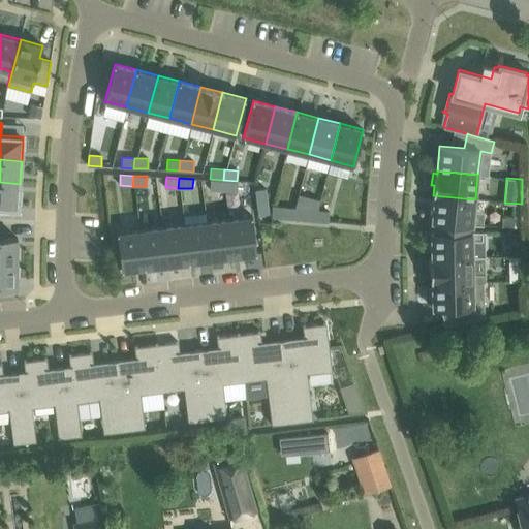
[(223,190),(223,180),(210,179),(210,189),(223,190)]
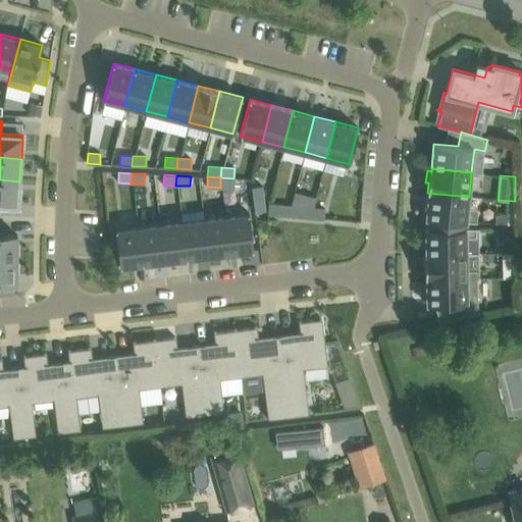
[(233,189),(233,178),(220,177),(220,188),(233,189)]
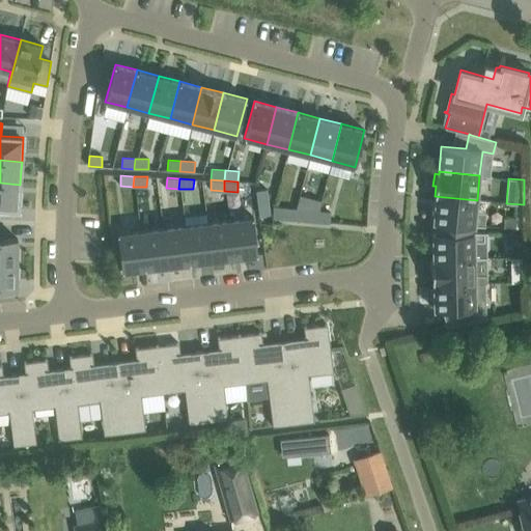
[(0,207),(19,208),(20,185),(0,183),(0,207)]
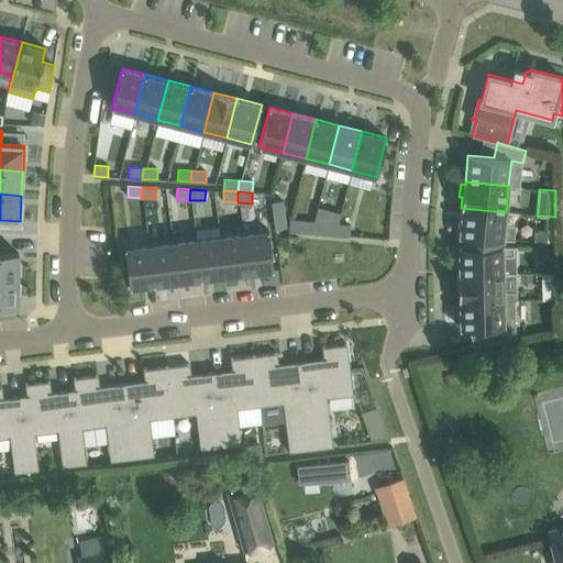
[(282,200),(271,201),(273,216),(284,214),(282,200)]
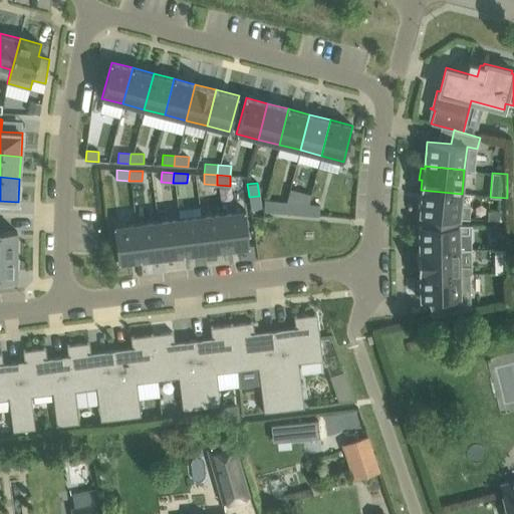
[(460,219),(461,207),(462,194),(421,190),(421,191),(422,191),(420,215),(421,215),(421,225),(422,225),(438,225),(438,217),(456,219),(460,219)]
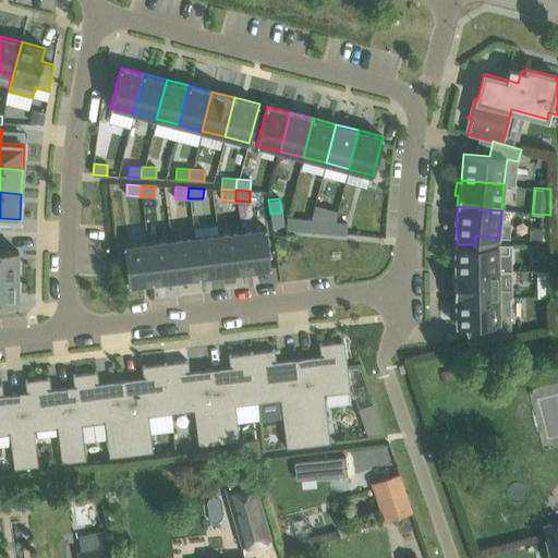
[(301,218),(287,217),(286,228),(300,229),(301,218)]
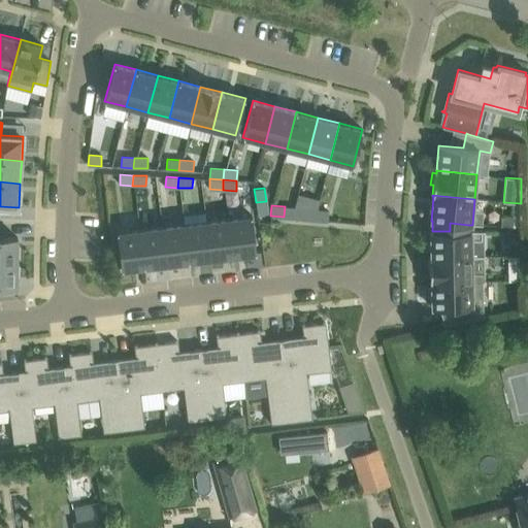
[(315,209),(301,208),(300,219),(314,220),(315,209)]
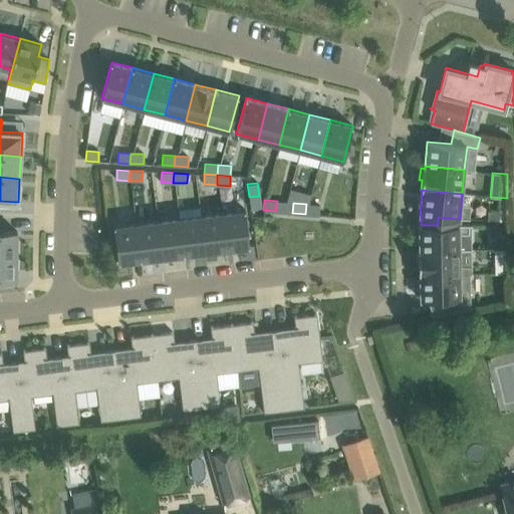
[(319,205),(306,204),(305,214),(318,215),(319,205)]
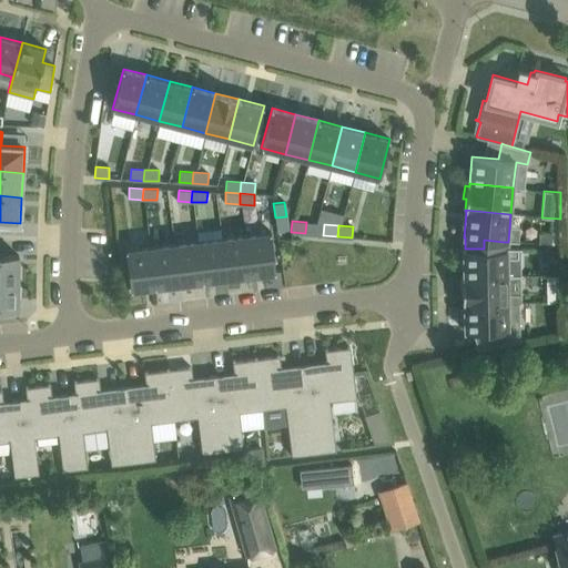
[(220,229),(196,231),(198,241),(202,281),(226,279),(221,237),(220,229)]
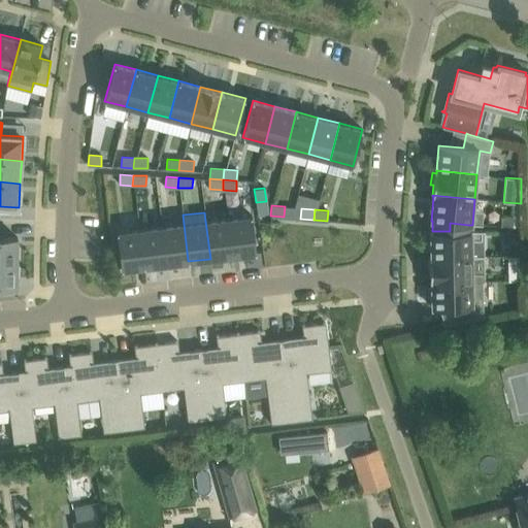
[(252,215),(228,218),(232,256),(256,253),(252,215)]
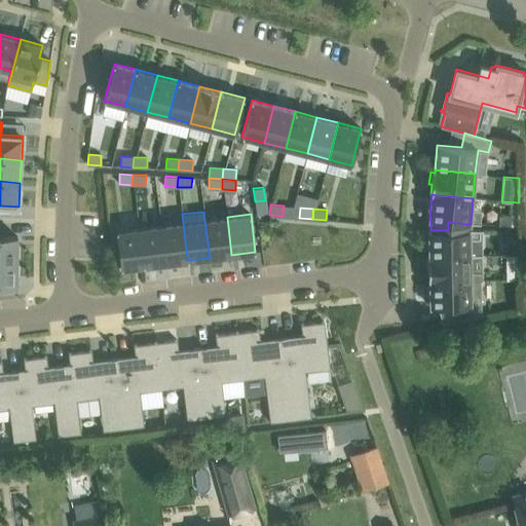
[(512,225),(512,216),(499,216),(499,225),(512,225)]
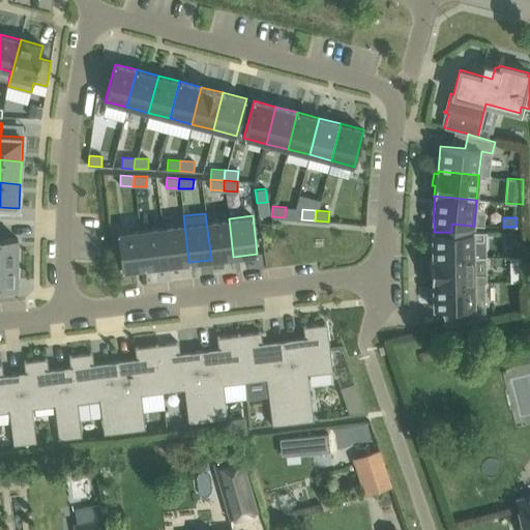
[(229,218),(206,222),(211,260),(233,257),(229,218)]
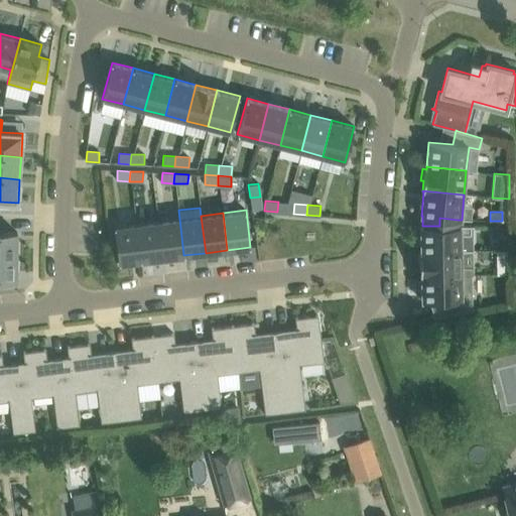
[(421,251),(461,250),(461,236),(473,236),(473,226),(468,226),(461,226),(462,220),(458,220),(439,218),(439,226),(423,226),(422,226),(420,226),(421,251)]
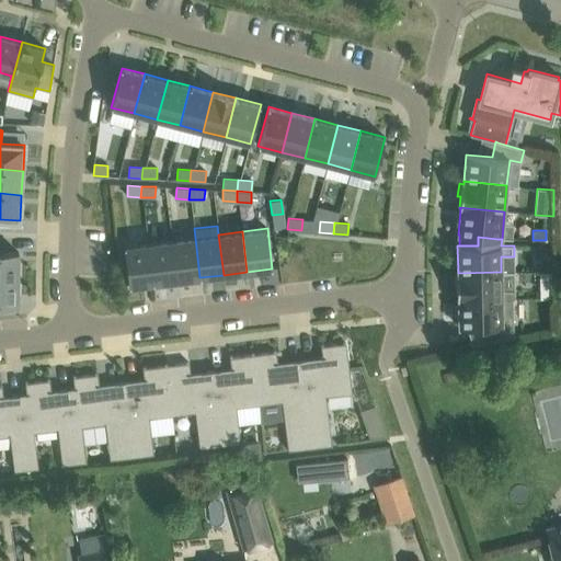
[(195,238),(171,240),(176,281),(199,277),(195,238)]
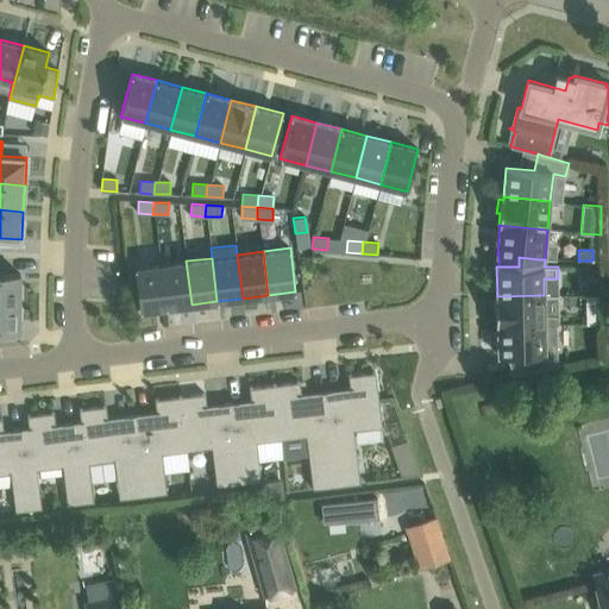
[(186,261),(161,264),(165,308),(192,305),(186,261)]
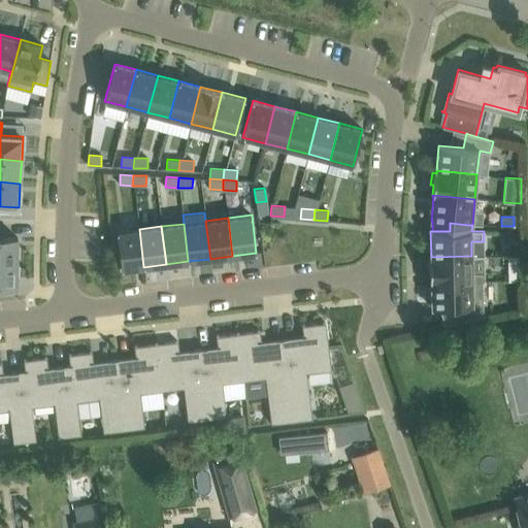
[(139,229),(117,232),(122,269),(143,267),(139,229)]
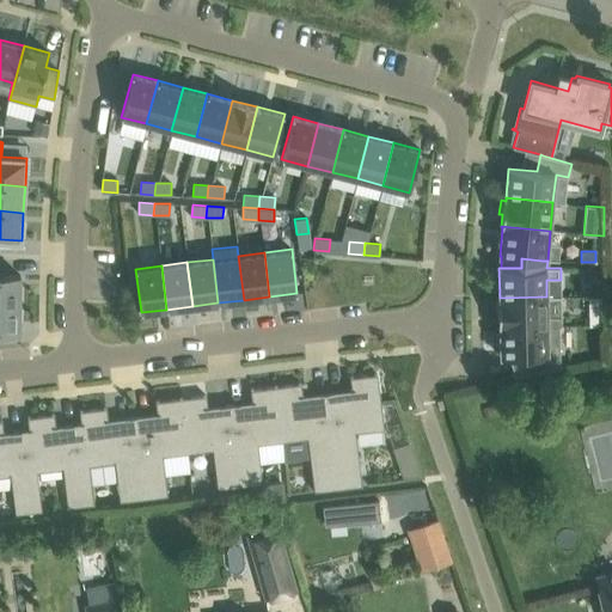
[(594,282),(595,282),(595,269),(583,269),(583,282),(594,282)]
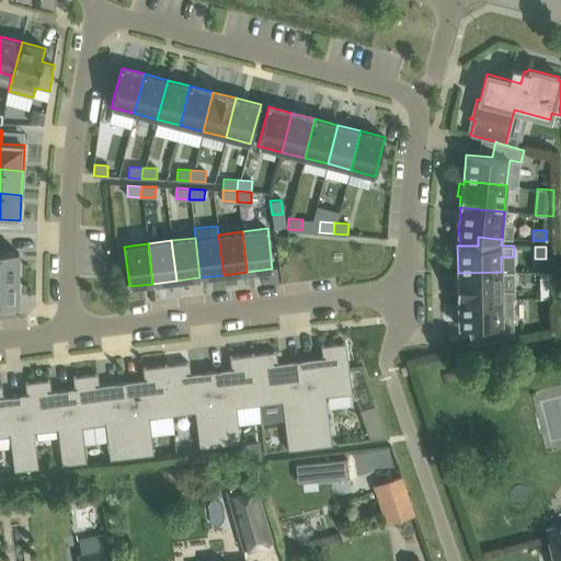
[(0,278),(19,278),(19,252),(0,252),(0,278)]
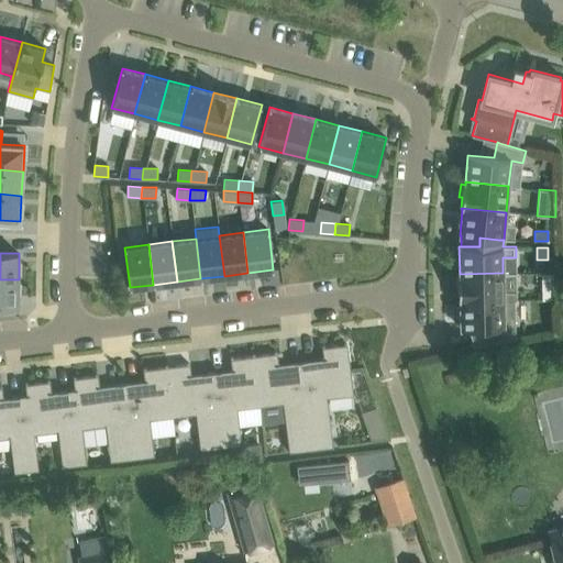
[(517,300),(517,291),(517,273),(503,273),(460,274),(457,274),(459,301),(460,301),(515,300),(517,300)]
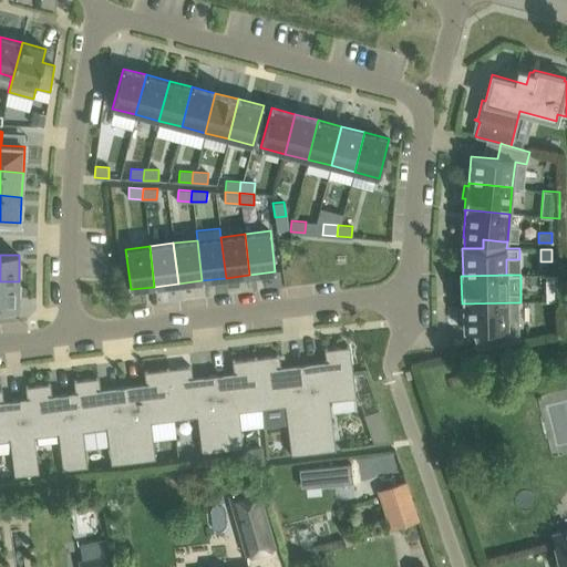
[(546,291),(559,290),(559,275),(558,275),(550,275),(546,276),(546,291)]
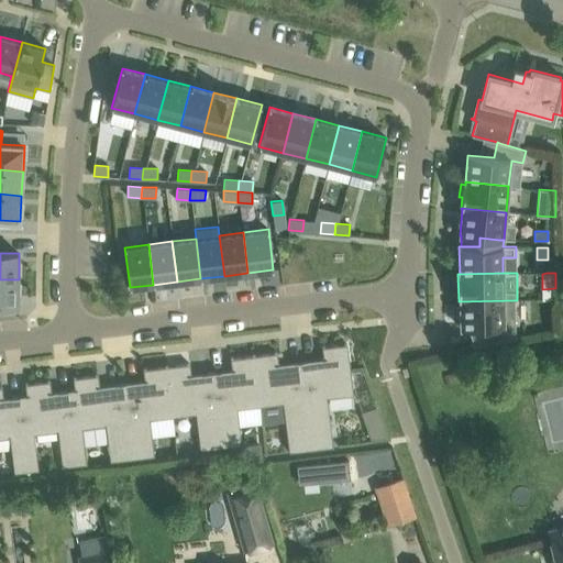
[(0,279),(0,305),(18,306),(19,279),(0,279)]
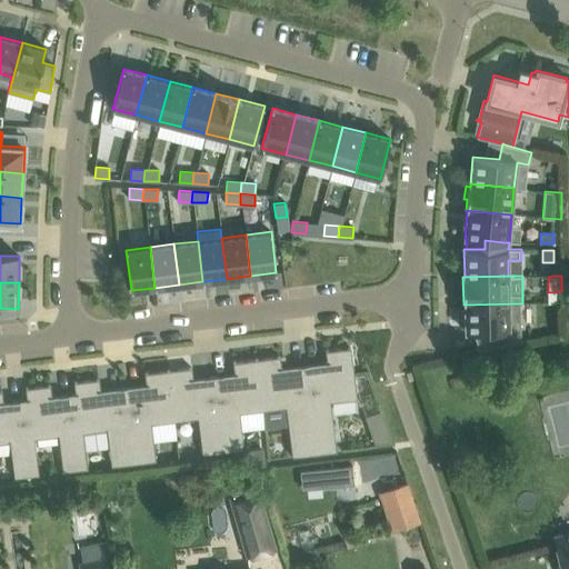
[(520,303),(465,305),(465,311),(462,311),(462,323),(465,323),(466,331),(481,331),(481,349),(478,349),(478,351),(520,341),(520,303)]
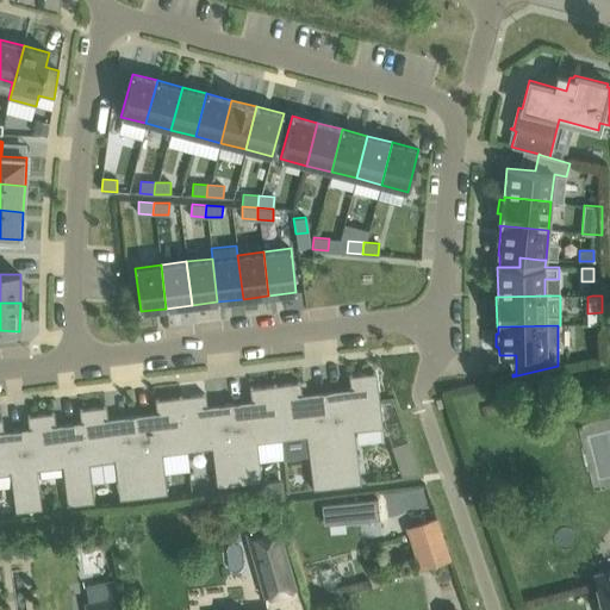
[(324,397),(336,487),(361,484),(354,431),(383,428),(375,374),(350,377),(352,393),(348,393),(348,394),(340,394),(335,396),(334,396),(324,397)]
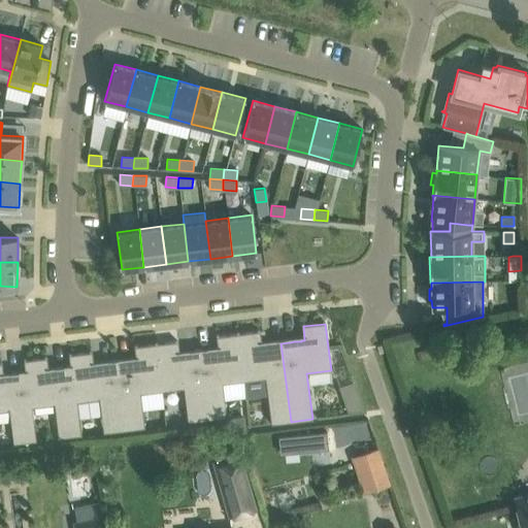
[(281,343),(276,343),(276,344),(274,344),(264,345),(261,345),(260,332),(238,334),(244,381),(265,378),(271,424),(291,422),(281,343)]
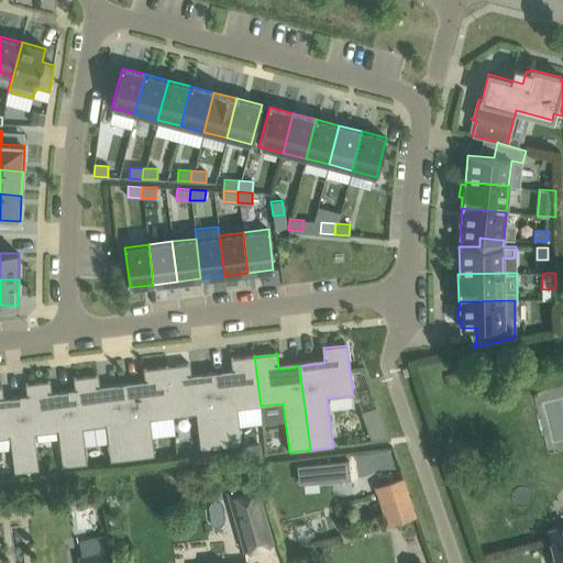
[(212,377),(221,448),(242,444),(238,409),(261,406),(254,356),(231,360),(233,374),(230,375),(228,375),(217,376),(212,377)]
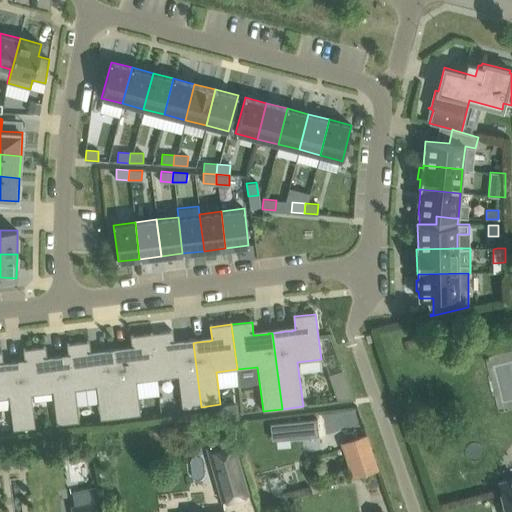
[(152,334),(157,379),(178,377),(182,409),(201,407),(193,343),(189,343),(183,344),(177,345),(174,345),(172,331),(152,334)]
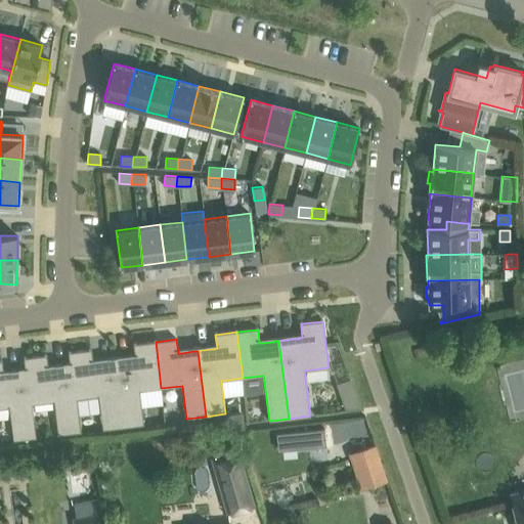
[(161,388),(156,342),(134,345),(136,358),(133,358),(133,359),(122,360),(121,360),(116,360),(124,427),(143,424),(139,391),(161,388)]
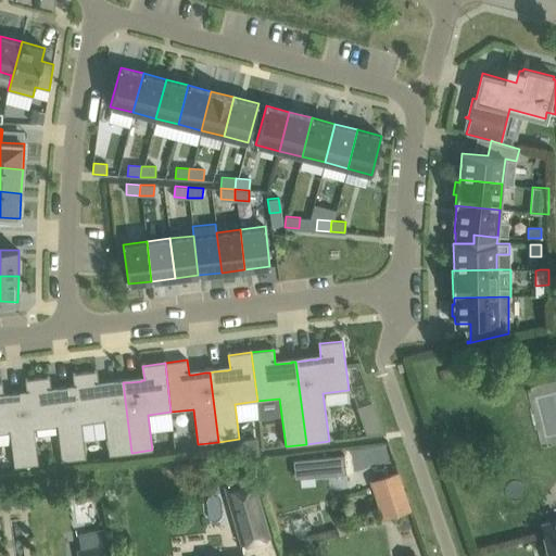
[(74,374),(85,458),(86,458),(81,422),(104,420),(109,455),(131,453),(123,382),(114,383),(114,384),(113,384),(101,386),(99,386),(97,371),(74,374)]
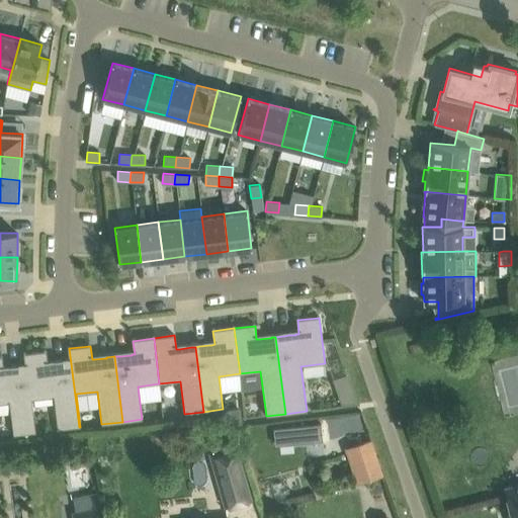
[(25,354),(34,432),(35,432),(31,400),(54,397),(58,430),(79,427),(69,348),(68,348),(70,362),(68,362),(67,363),(62,363),(57,364),(51,365),(51,364),(48,365),(46,351),(25,354)]
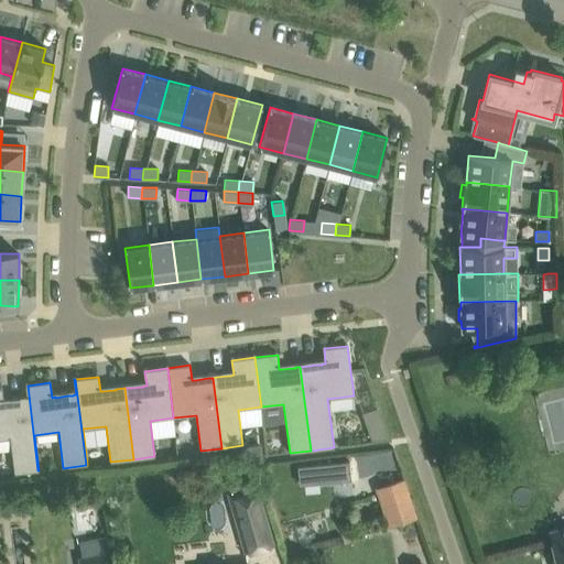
[(0,388),(0,438),(10,438),(14,474),(38,470),(28,386),(26,386),(28,400),(25,401),(22,401),(19,402),(19,401),(13,402),(9,403),(7,403),(3,403),(1,389),(0,388)]
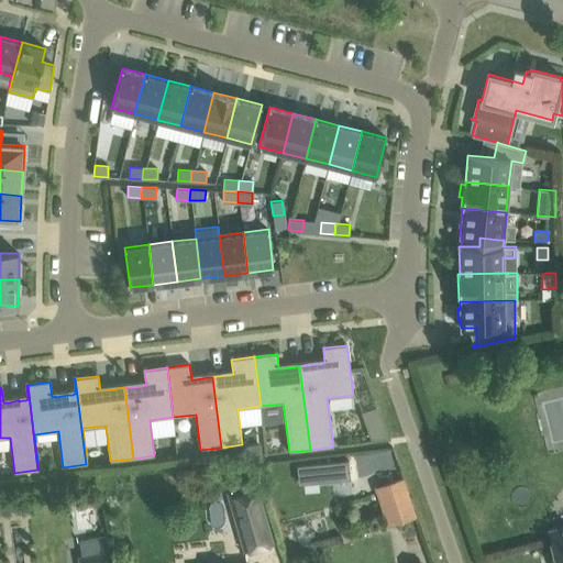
[(382,422),(367,428),(372,439),(386,434),(382,422)]
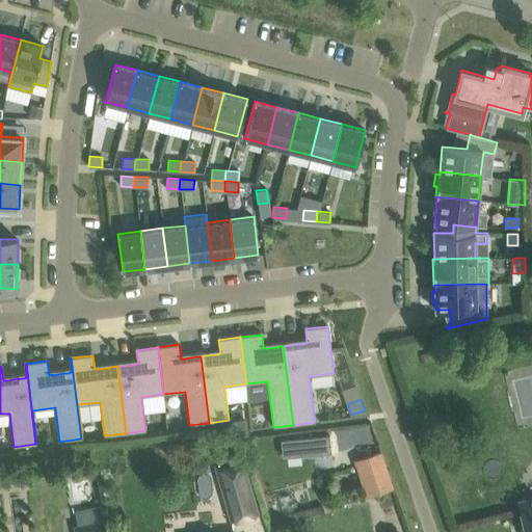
[(246,420),(232,421),(238,437),(248,435),(246,420)]
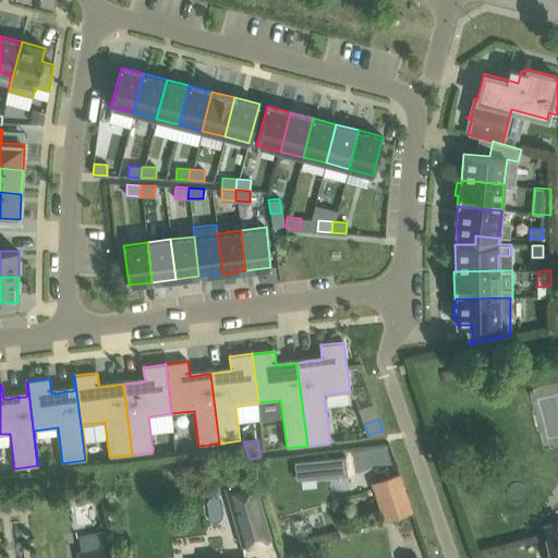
[(379,481),(381,486),(392,519),(412,512),(399,474),(379,481)]
